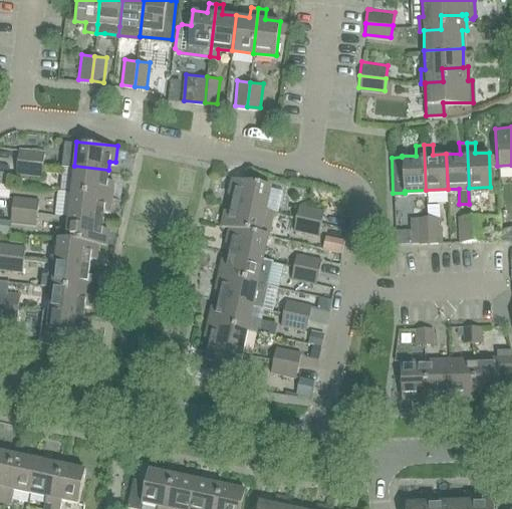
[(18,160),(42,163),(44,150),(19,147),(18,160)]
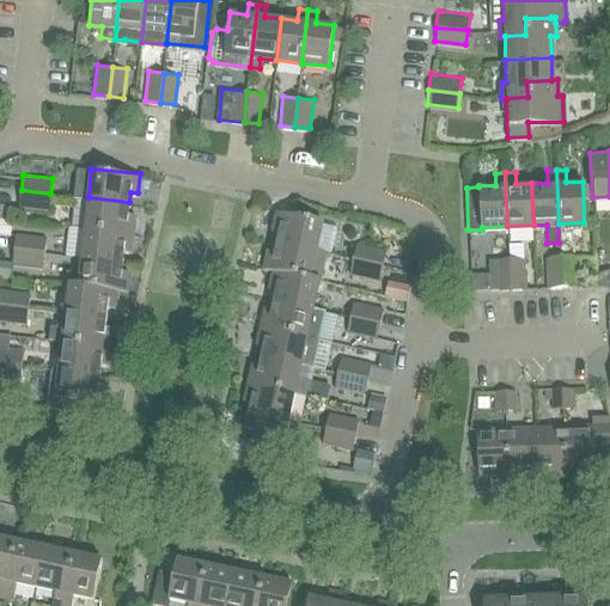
[(49,208),(50,194),(22,190),(19,204),(49,208)]
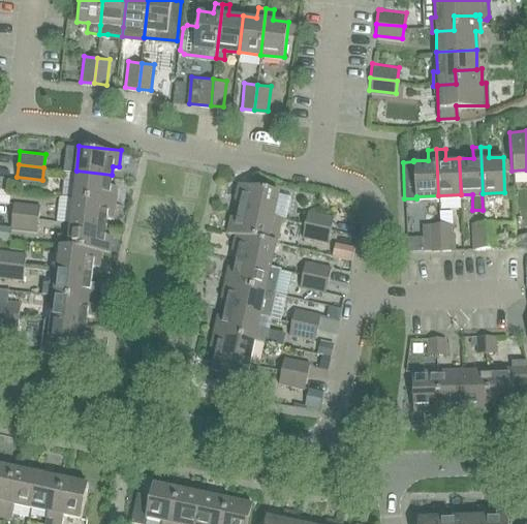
[(76,171),(73,194),(115,199),(116,183),(111,183),(112,175),(76,171)]
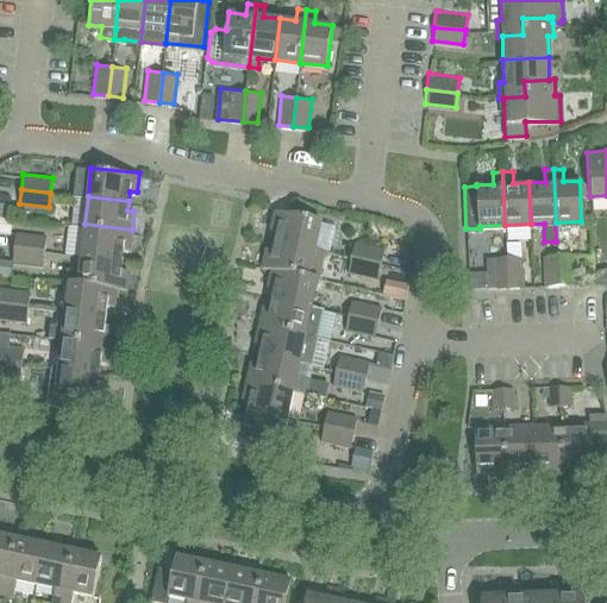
[(273,207),(269,226),(275,228),(274,238),(312,246),(319,217),(273,207)]
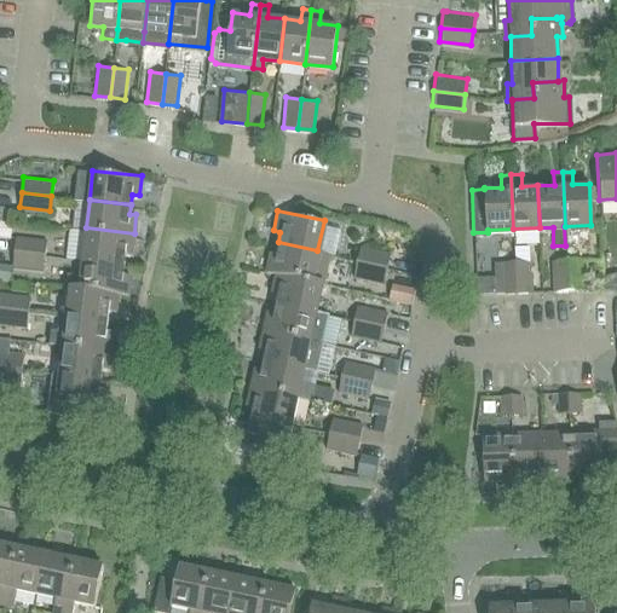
[(86,227),(84,256),(125,261),(126,252),(132,252),(134,233),(86,227)]
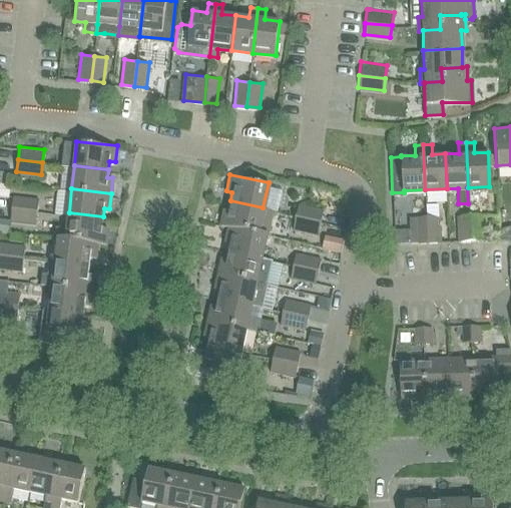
[(13,194),(12,207),(37,209),(39,196),(13,194)]
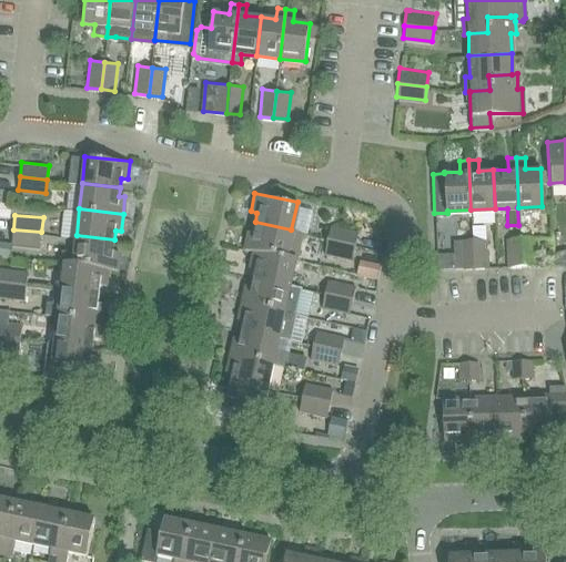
[(246,228),(243,247),(252,248),(285,256),(285,255),(295,257),(301,231),(291,230),(255,222),(249,220),(246,228)]
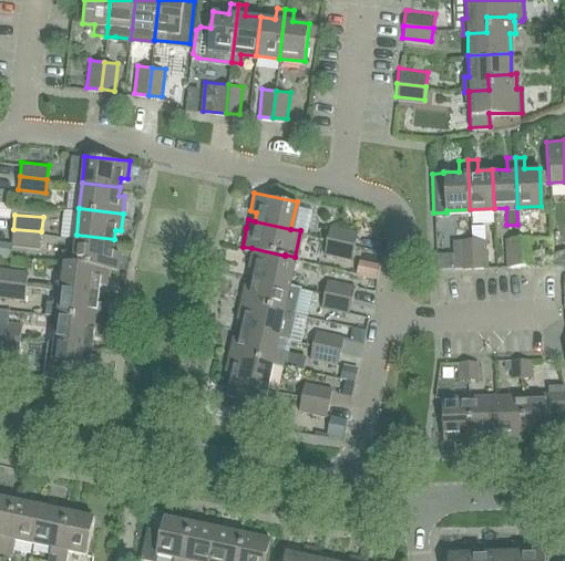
[(325,236),(352,241),(355,228),(328,222),(325,236)]
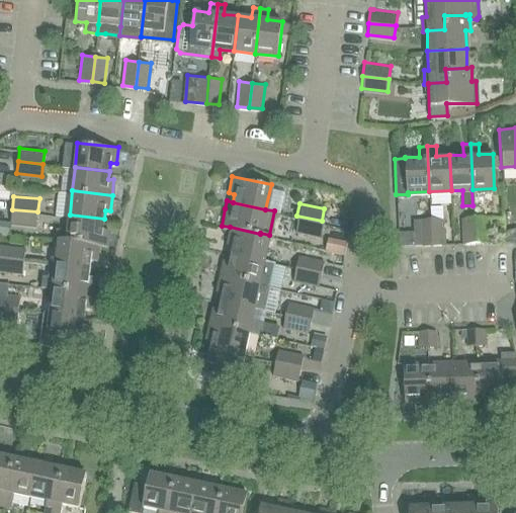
[(36,224),(37,211),(12,209),(11,222),(36,224)]
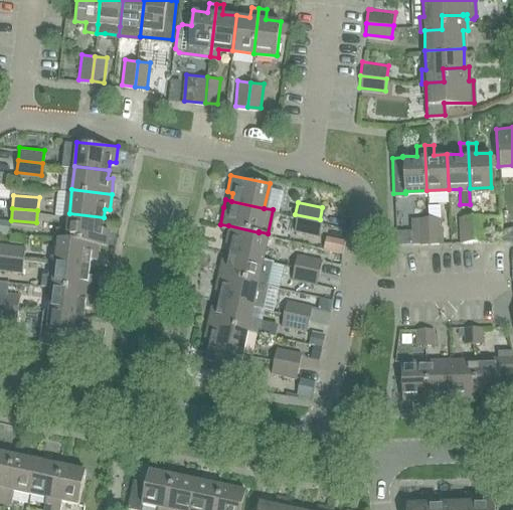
[(55,225),(53,236),(57,236),(66,237),(66,238),(98,241),(106,242),(108,226),(103,226),(104,217),(69,213),(67,226),(55,225)]
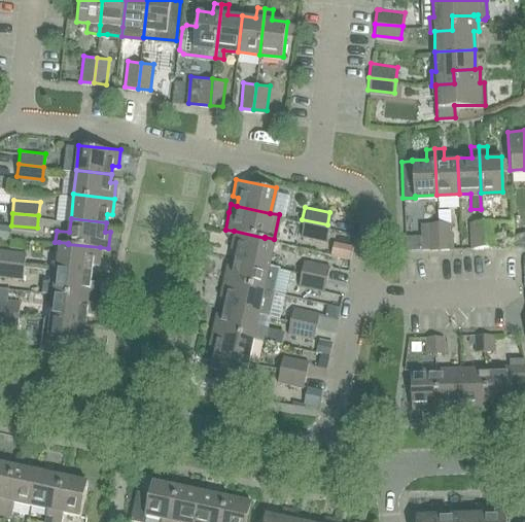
[(470,245),(483,245),(482,218),(469,219),(470,245)]
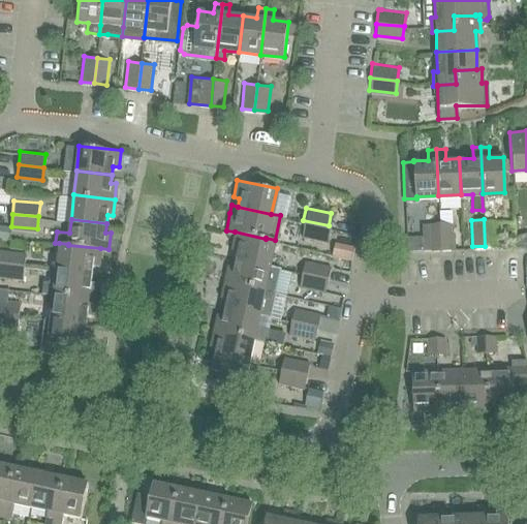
[(484,219),(485,246),(498,245),(497,219),(484,219)]
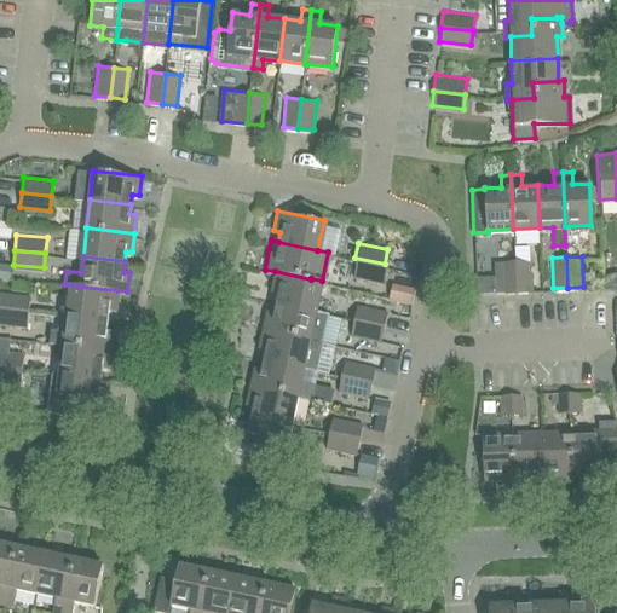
[(381,281),(385,264),(355,258),(352,273),(381,281)]
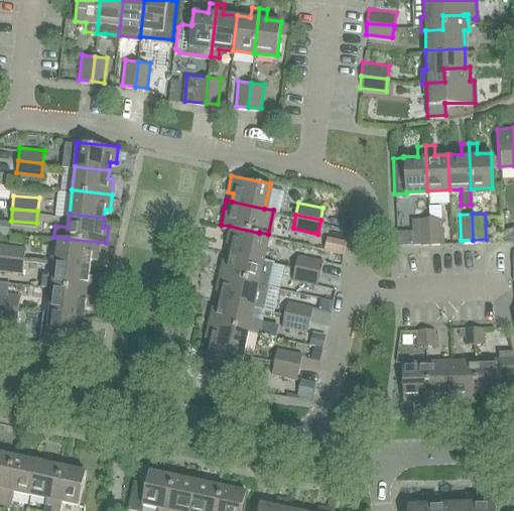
[(427,216),(411,217),(411,228),(412,242),(418,242),(428,242),(427,216)]
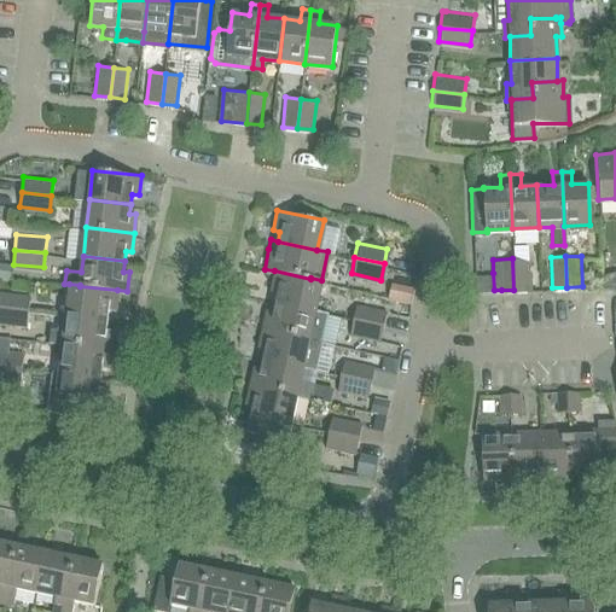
[(528,258),(512,258),(513,290),(528,289),(529,289),(528,258)]
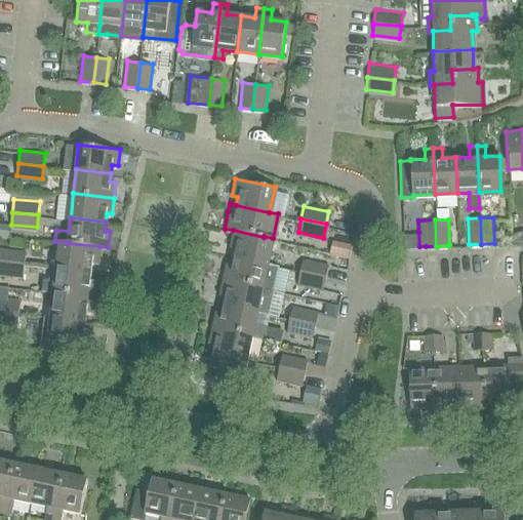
[(233,230),(230,245),(236,247),(234,255),(268,263),(273,238),(264,236),(264,237),(233,230)]
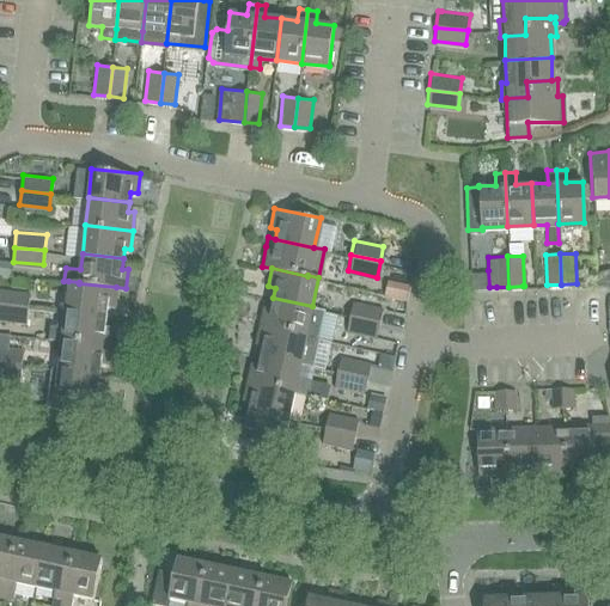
[(408,282),(388,279),(385,293),(406,298),(408,282)]
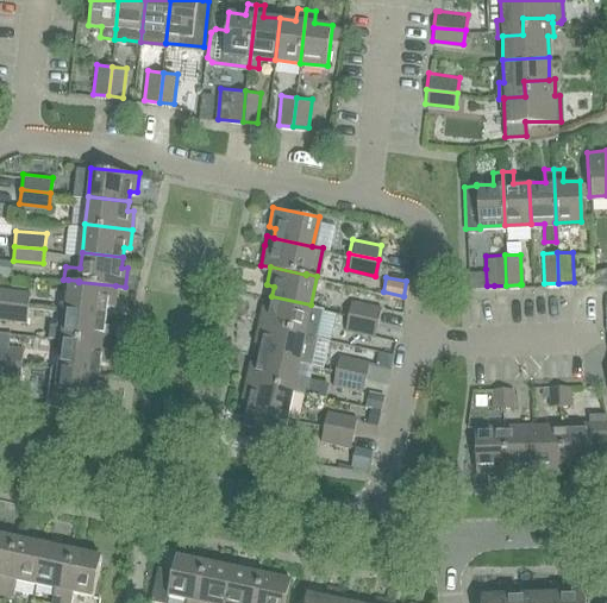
[(68,280),(64,311),(106,314),(107,305),(114,305),(116,286),(79,282),(79,281),(68,280)]
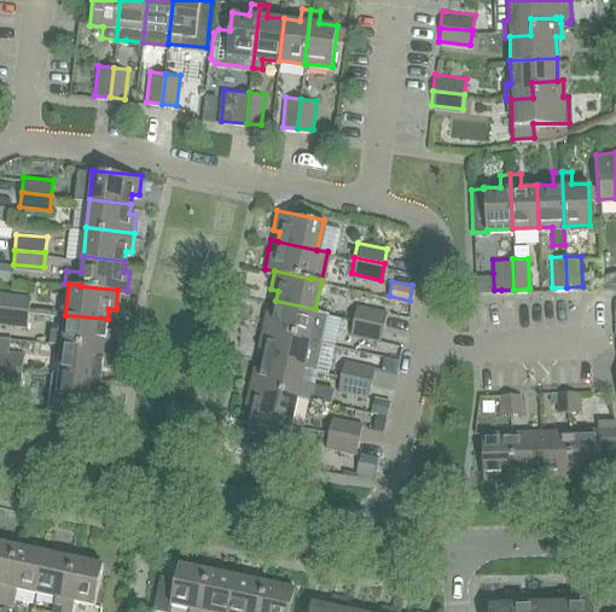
[(0,307),(28,310),(29,293),(0,291),(0,307)]
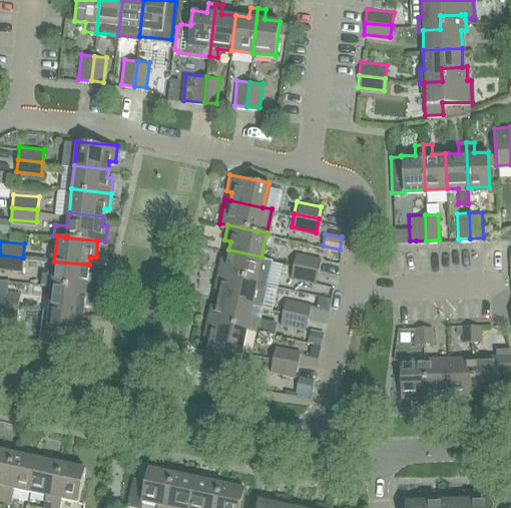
[(220,257),(216,272),(265,282),(268,280),(269,281),(273,259),(262,257),(228,249),(226,258),(220,257)]
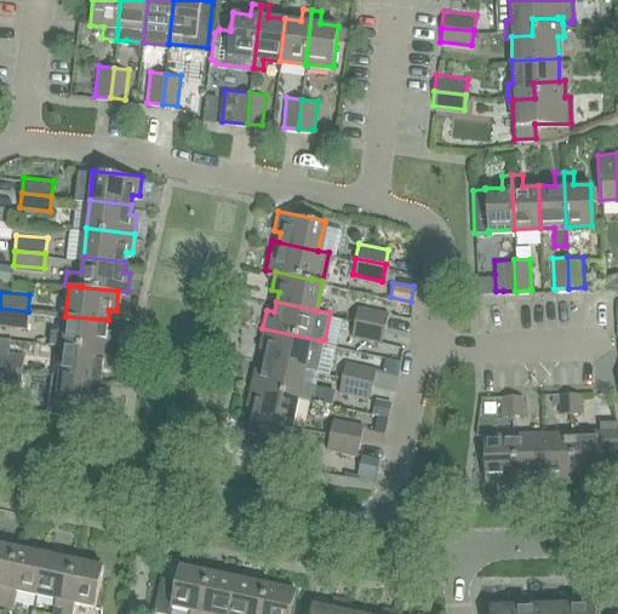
[(358,302),(354,319),(383,325),(387,309),(358,302)]
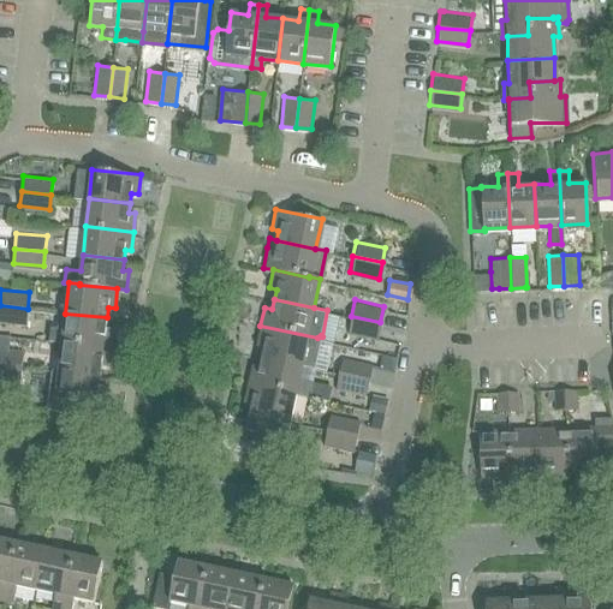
[(0,321),(25,323),(28,309),(0,305),(0,321)]
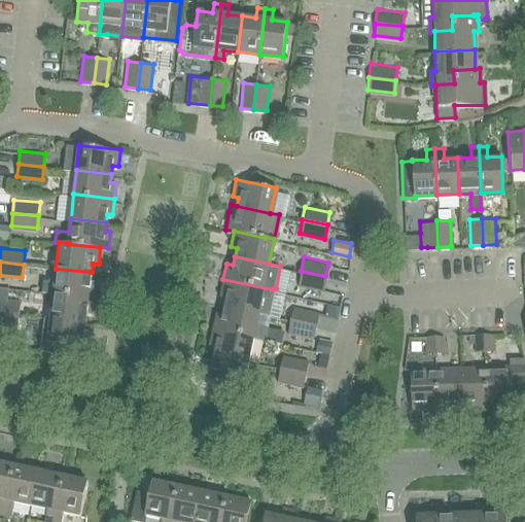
[(42,279),(42,287),(54,288),(54,293),(95,298),(97,281),(91,281),(92,272),(56,269),(55,281),(42,279)]
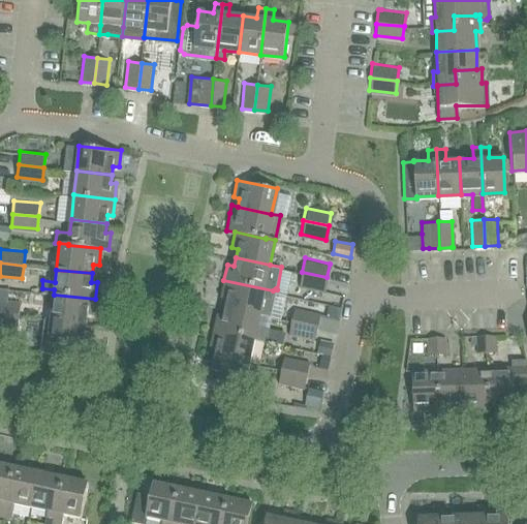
[(327,277),(302,272),(299,284),(324,289),(327,277)]
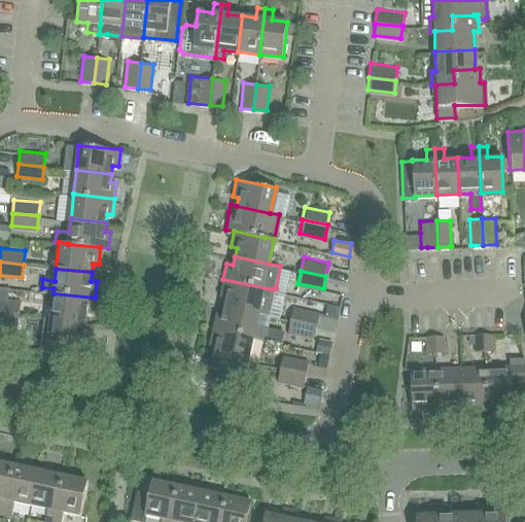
[(222,279),(219,296),(226,297),(224,305),(258,312),(268,314),(273,289),(272,289),(222,279)]
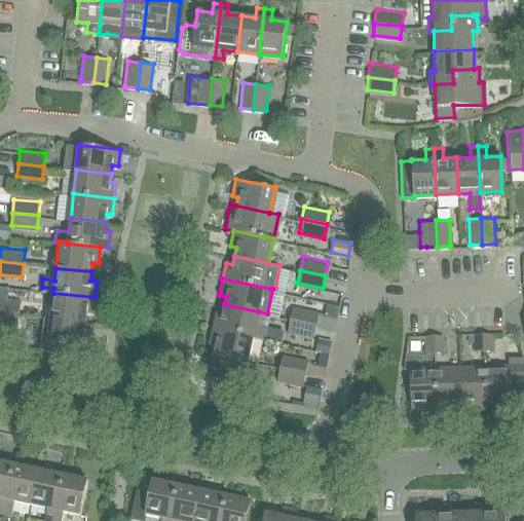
[(53,293),(50,318),(86,321),(87,312),(94,313),(95,297),(53,293)]
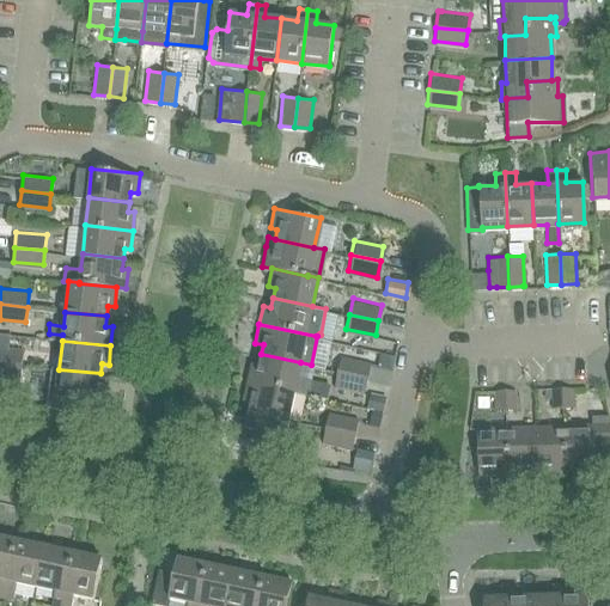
[(0,361),(20,365),(23,348),(0,344),(0,361)]
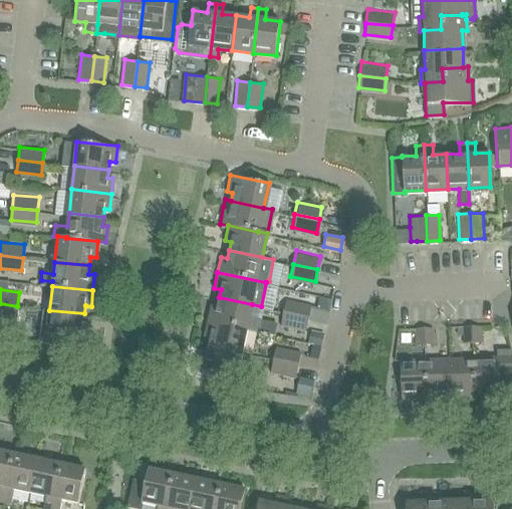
[(211,304),(208,319),(247,327),(257,330),(260,319),(249,317),(252,304),(219,297),(217,305),(211,304)]
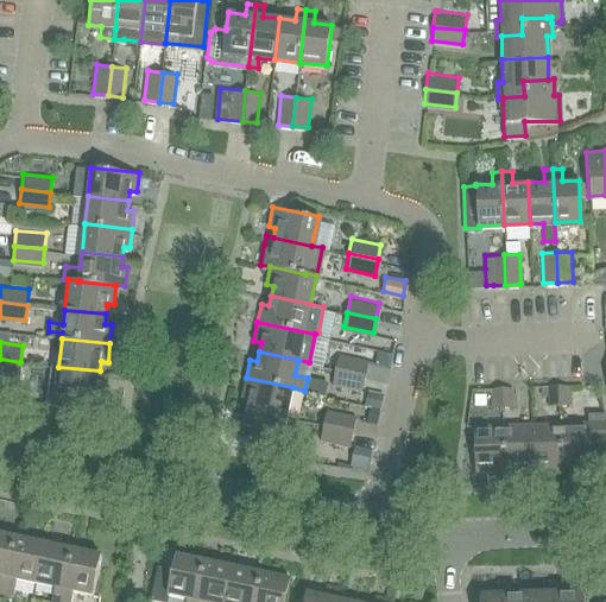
[(339,353),(336,368),(364,373),(367,359),(339,353)]
